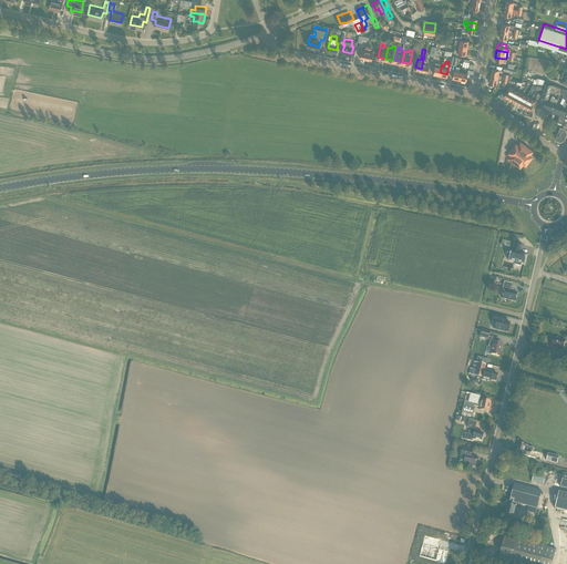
[(491,72),(498,74),(502,74),(502,72),(498,72),(500,67),(492,65),(491,72)]
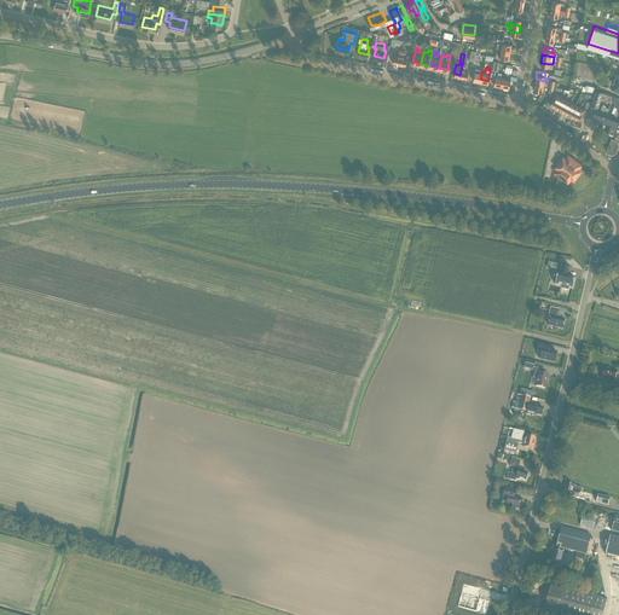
[(599,104),(603,88),(595,86),(590,102),(599,104)]
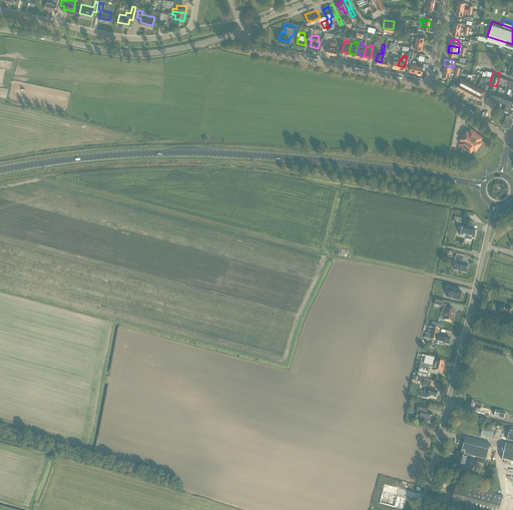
[(460,86),(465,77),(461,75),(456,84),(460,86)]
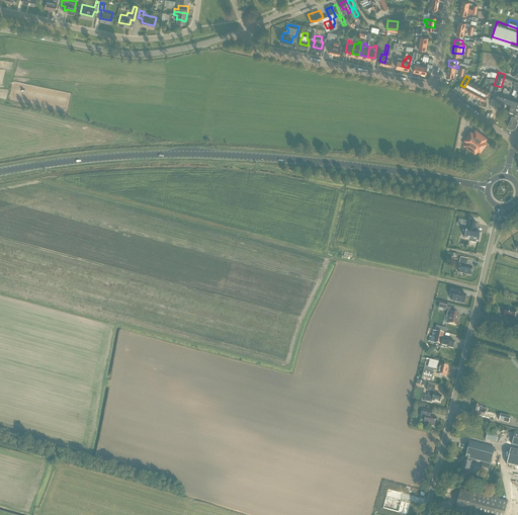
[(473,80),(469,78),(464,87),(468,89),(473,80)]
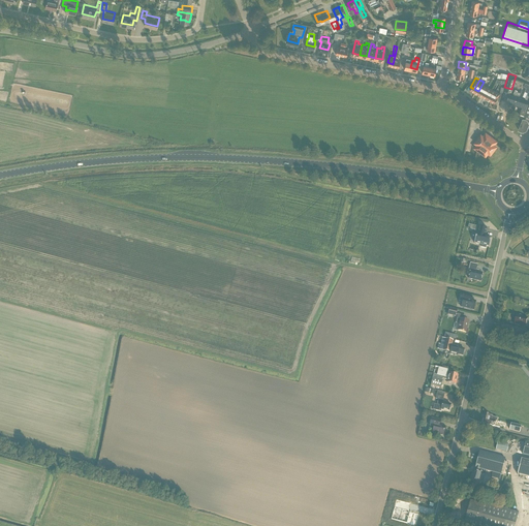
[(478,91),(483,93),(488,84),(484,82),(478,91)]
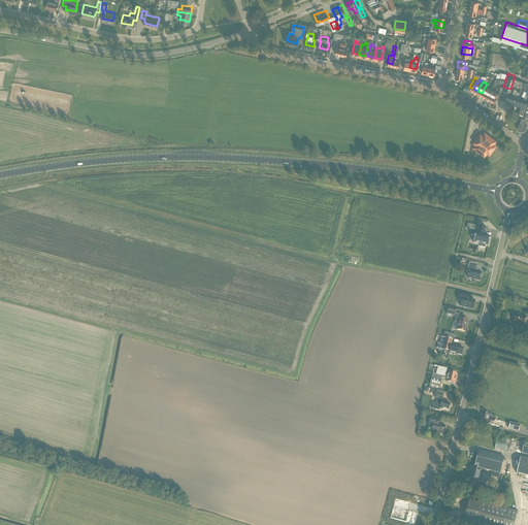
[(487,84),(482,93),(486,96),(491,86),(487,84)]
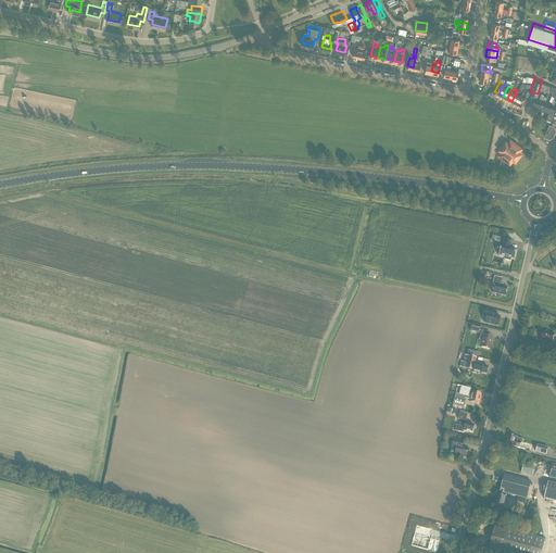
[(521,92),(517,90),(512,101),(516,103),(521,92)]
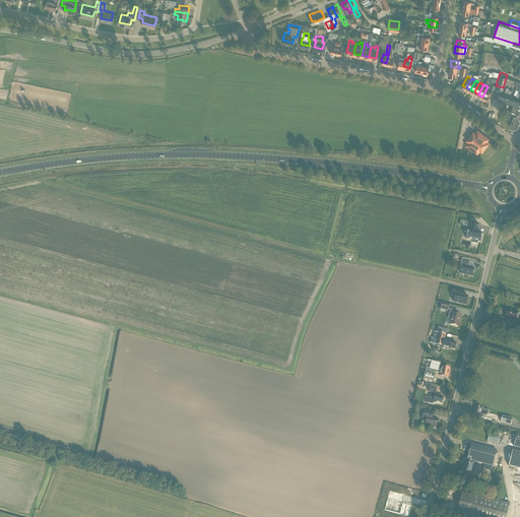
[(519,95),(510,92),(512,87),(506,85),(504,90),(501,89),(498,98),(507,101),(505,107),(519,112),(519,107),(519,95)]
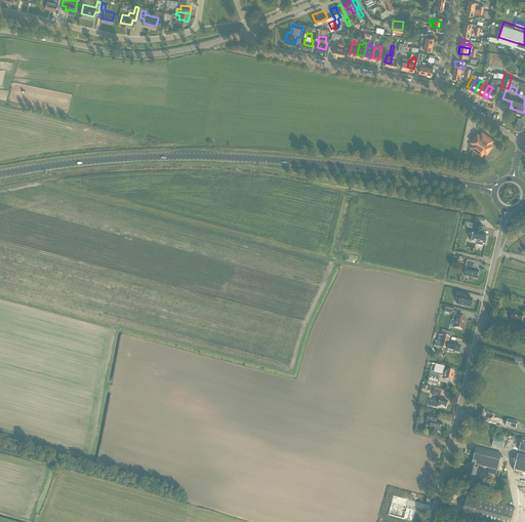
[(496,89),(492,87),(487,97),(491,99),(496,89)]
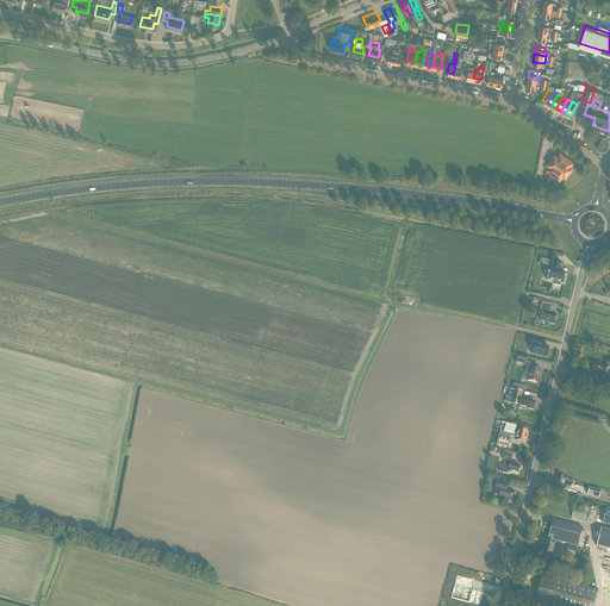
[(562,173),(565,174),(572,166),(570,163),(573,160),(560,149),(556,154),(554,151),(547,161),(549,162),(547,167),(560,176),(562,173)]
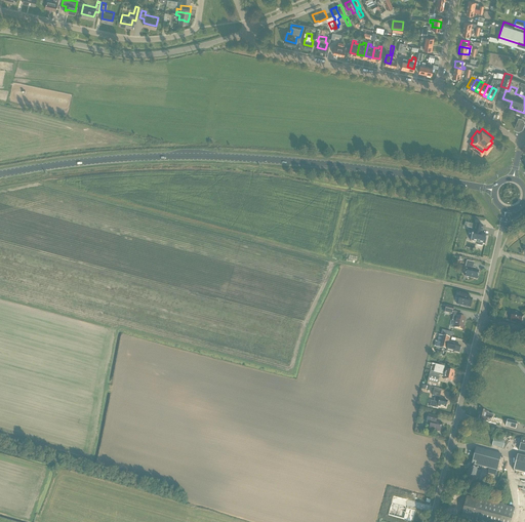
[(484,224),(477,223),(475,233),(474,232),(472,241),(477,242),(477,245),(481,246),(482,243),(485,244),(487,236),(482,234),(484,224)]
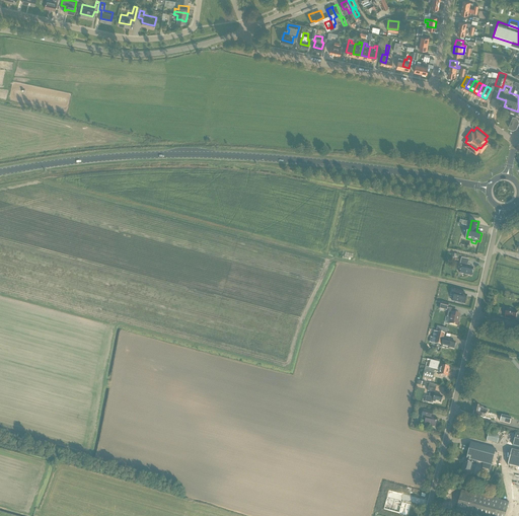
[(460,271),(472,274),(474,265),(470,264),(470,263),(467,262),(469,256),(461,255),(460,263),(461,263),(460,271)]
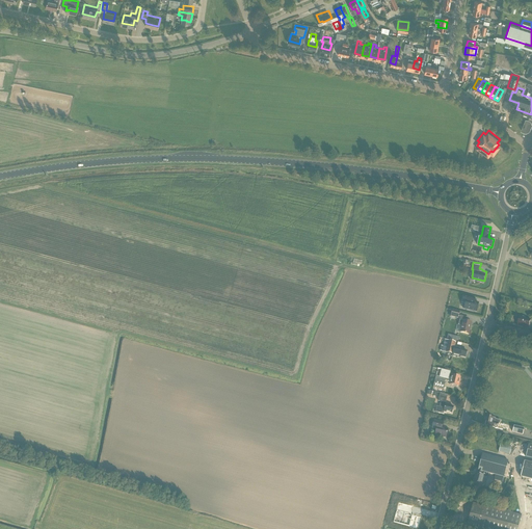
[(463,306),(476,309),(478,300),(474,299),(475,295),(463,293),(462,300),(464,300),(463,306)]
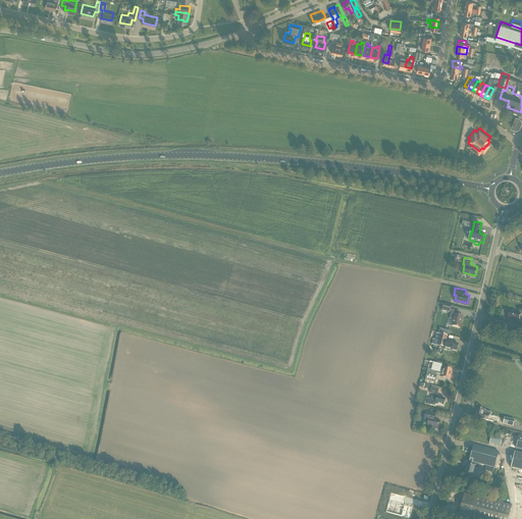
[(460,325),(462,314),(457,313),(458,309),(452,307),(450,316),(453,316),(452,323),(460,325)]
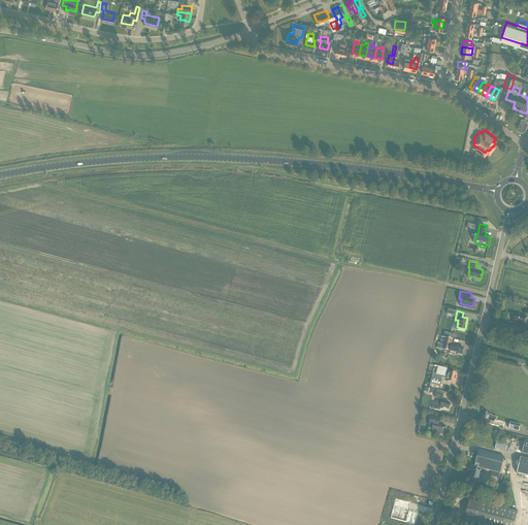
[(516,313),(515,318),(514,320),(525,323),(525,322),(527,323),(527,325),(527,329),(527,316),(521,314),(521,313),(521,312),(520,312),(519,312),(518,312),(518,313),(516,313)]
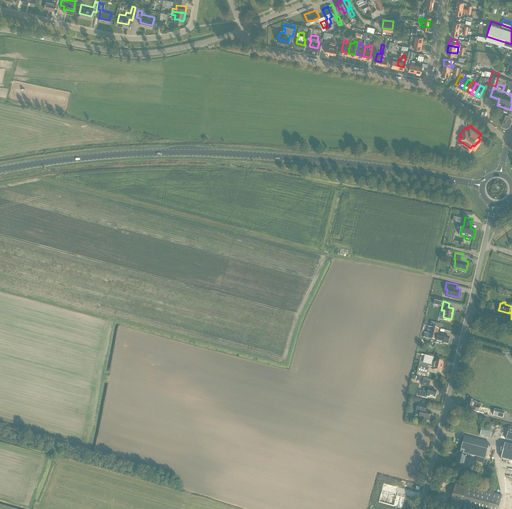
[(439,327),(428,324),(425,336),(435,338),(435,339),(442,341),(442,340),(448,341),(449,335),(437,332),(439,327)]
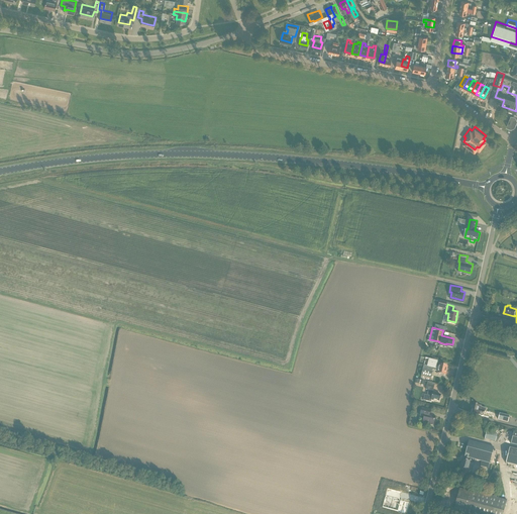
[(428,356),(427,364),(446,369),(447,364),(439,362),(439,365),(436,364),(437,358),(428,356)]
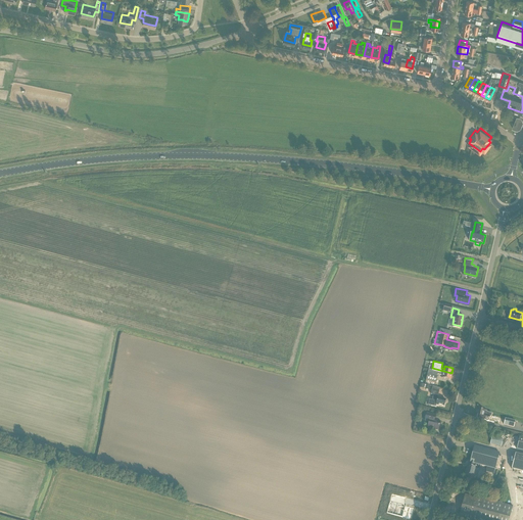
[(429,367),(426,378),(435,380),(437,372),(443,373),(442,375),(450,377),(452,373),(438,370),(432,368),(429,367)]
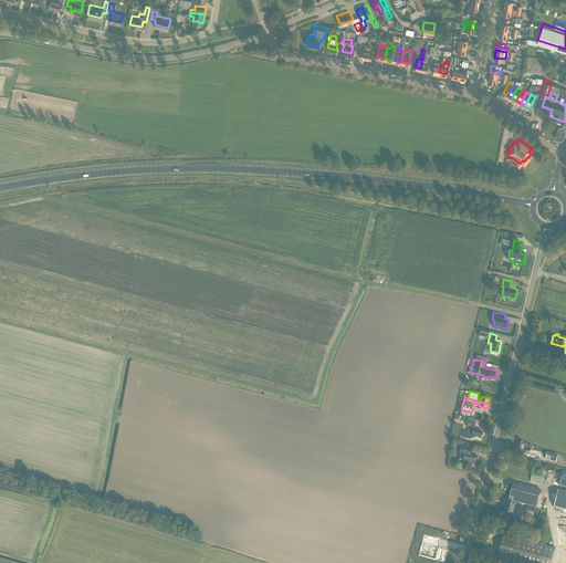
[(464,430),(463,436),(471,438),(472,436),(474,436),(481,437),(482,430),(477,429),(477,428),(473,427),(474,425),(475,421),(468,419),(467,424),(469,425),(468,430),(464,430)]
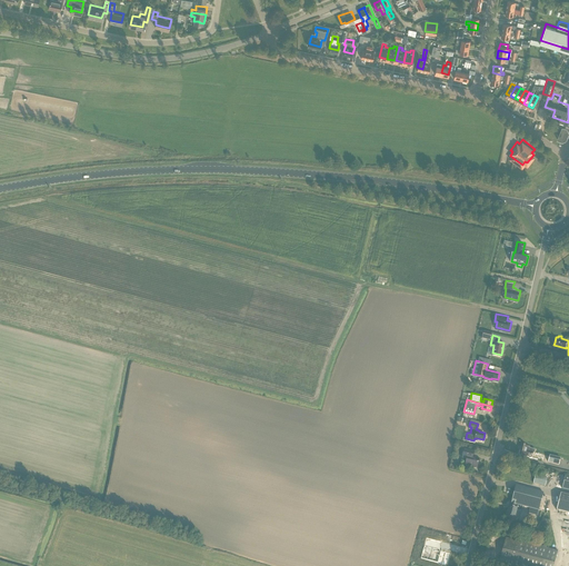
[(519,452),(532,455),(533,450),(535,450),(535,447),(529,446),(530,445),(521,443),(520,447),(519,452)]
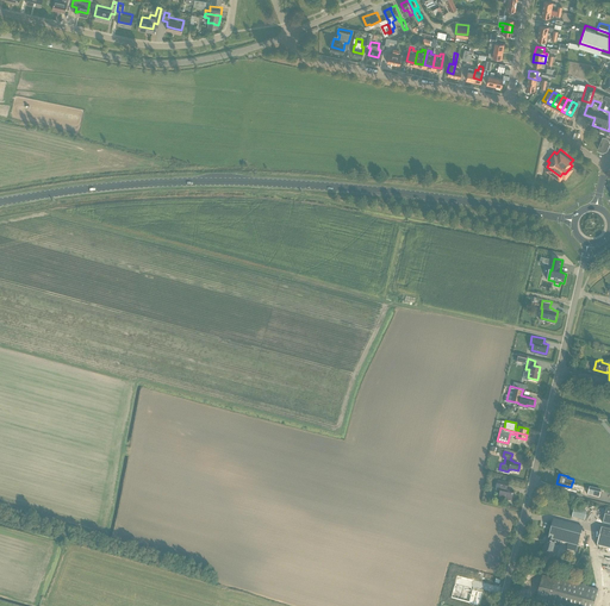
[(508,481),(497,479),(496,487),(500,488),(498,494),(511,498),(514,488),(505,487),(508,481)]
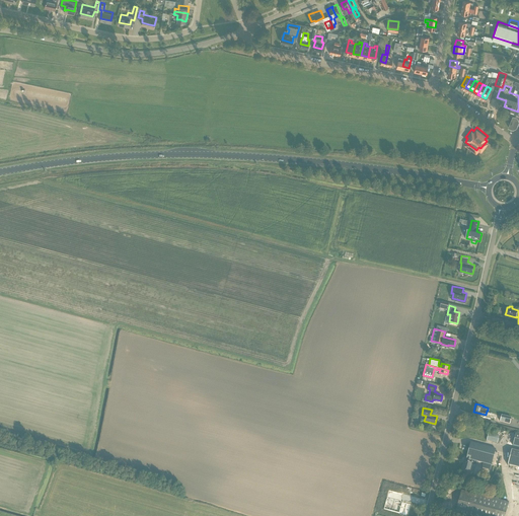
[(500,419),(510,421),(511,415),(502,413),(500,419)]
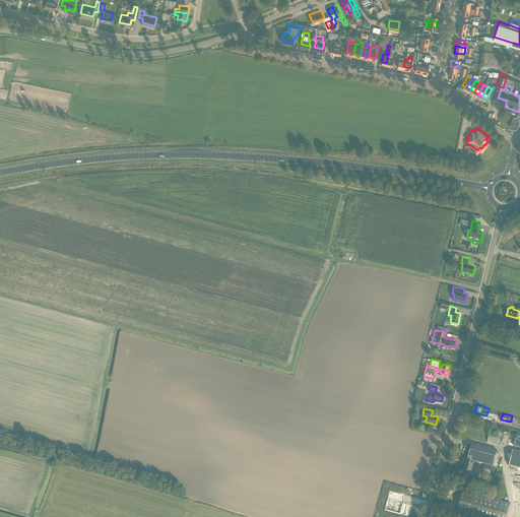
[(498,441),(500,434),(490,432),(488,439),(498,441)]
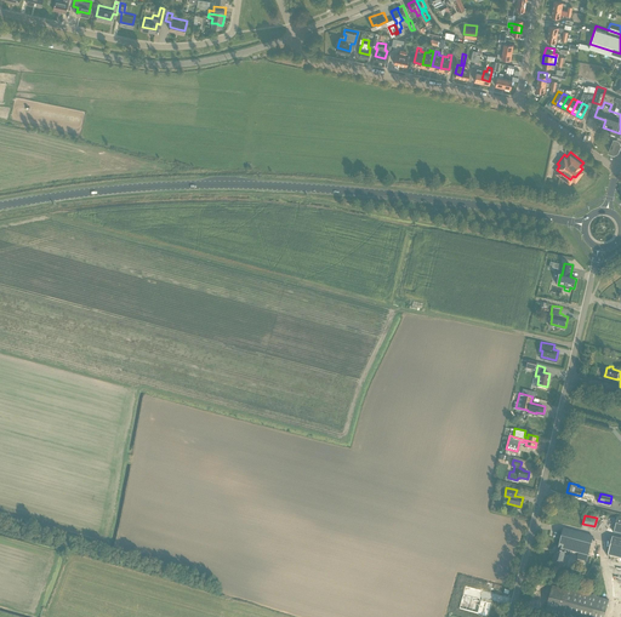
[(593,533),(564,526),(563,531),(562,531),(557,550),(556,549),(552,560),(567,564),(571,549),(577,550),(576,556),(587,559),(593,533)]
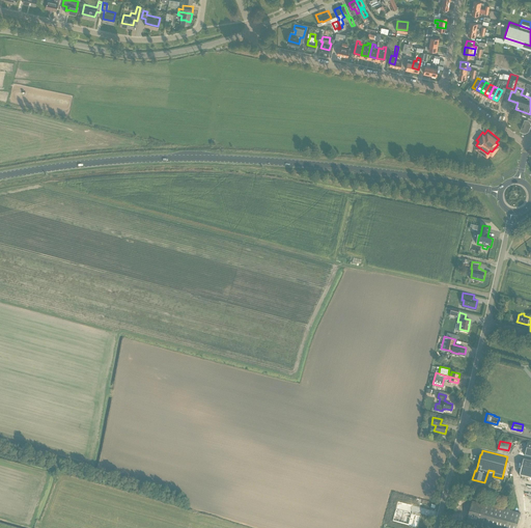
[(520,473),(530,475),(530,460),(523,457),(520,473)]
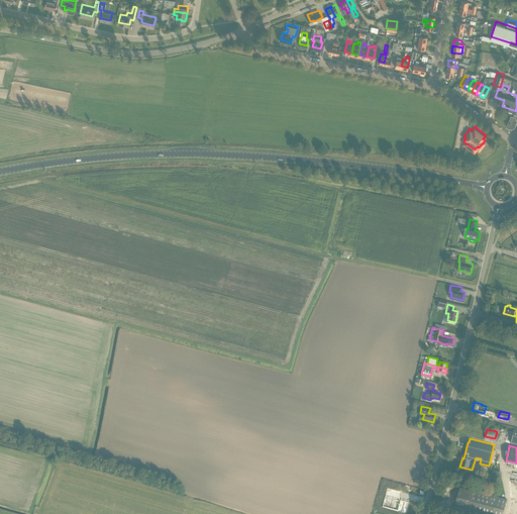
[(502,513),(506,498),(459,486),(453,510),(470,513),(502,513)]
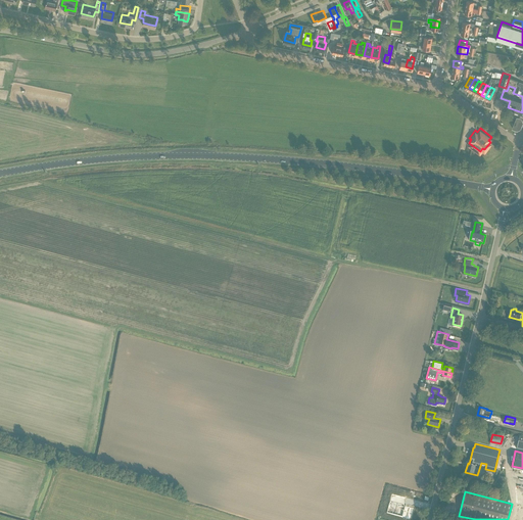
[(389,502),(387,512),(401,516),(401,517),(412,519),(415,507),(405,505),(405,506),(399,505),(397,514),(392,513),(393,510),(388,508),(390,502),(389,502)]
